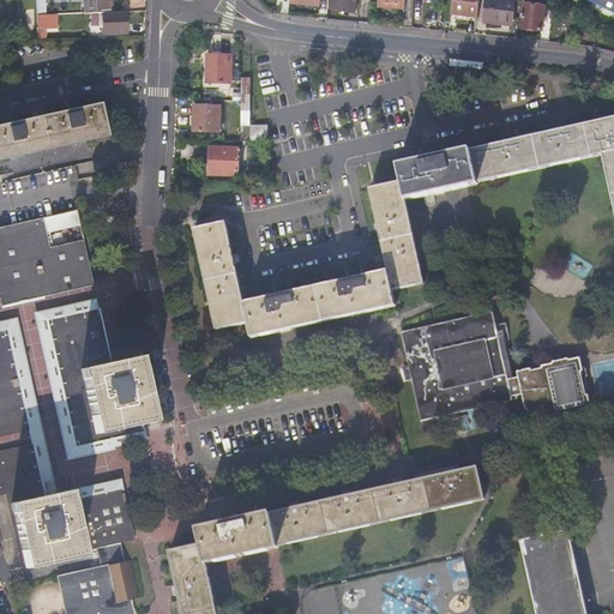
[(86,0),(88,12),(102,12),(113,12),(112,0),(86,0)]
